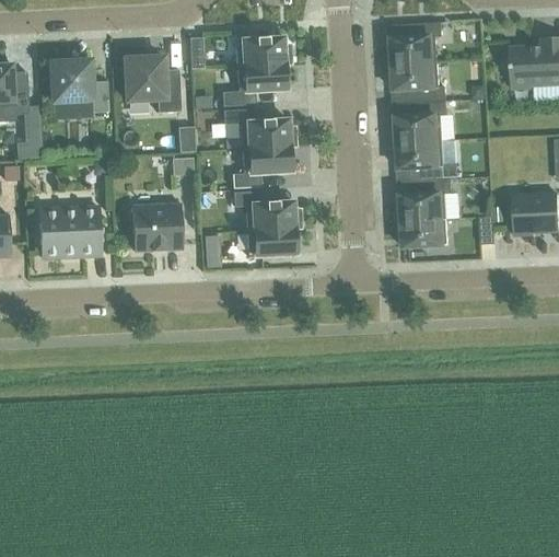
[(392,64),(437,61),(435,36),(441,35),(441,21),(412,23),(414,36),(392,37),(392,36),(391,36),(392,64)]
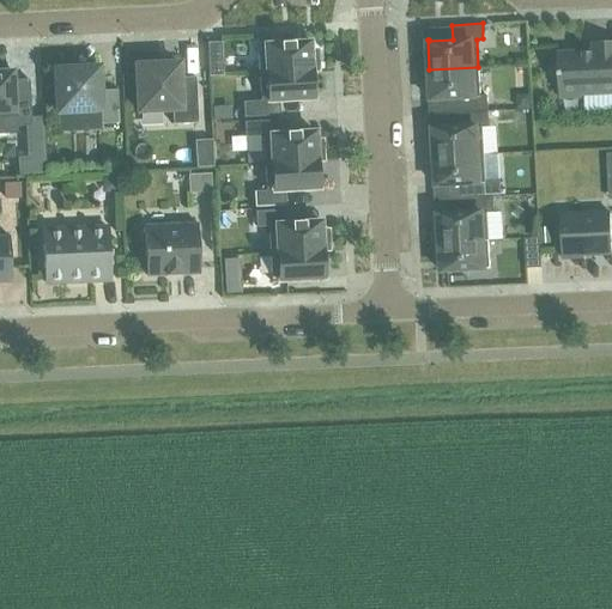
[(611,91),(611,38),(592,41),(593,49),(557,50),(557,68),(552,71),(553,79),(558,81),(558,96),(581,95),(581,92),(611,91)]
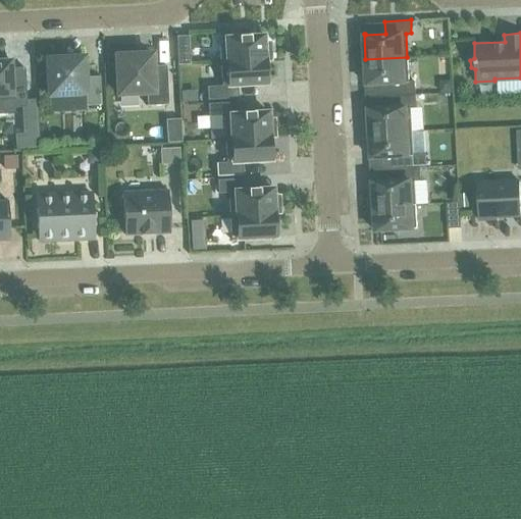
[(190,62),(188,34),(175,35),(177,63),(190,62)]
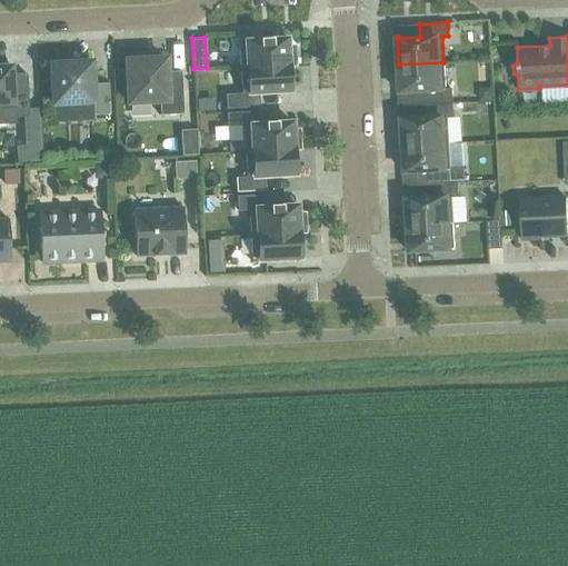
[(287,37),(238,40),(240,67),(295,63),(294,45),(287,45),(287,37)]
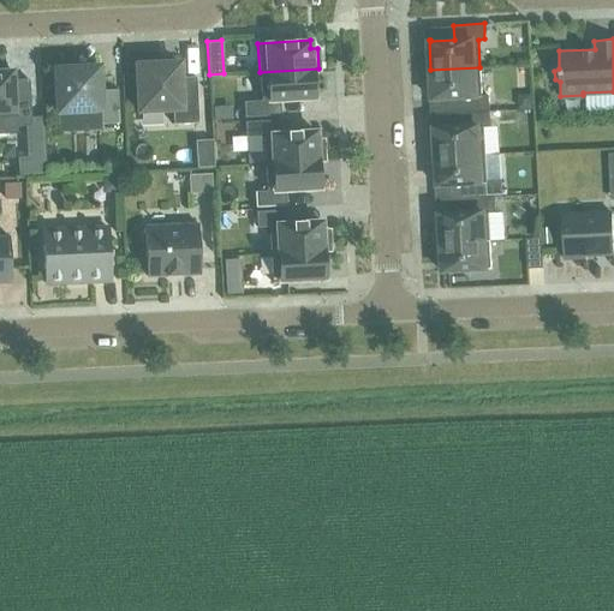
[(136,64),(138,109),(172,108),(173,123),(198,121),(196,75),(179,76),(179,61),(136,64)]
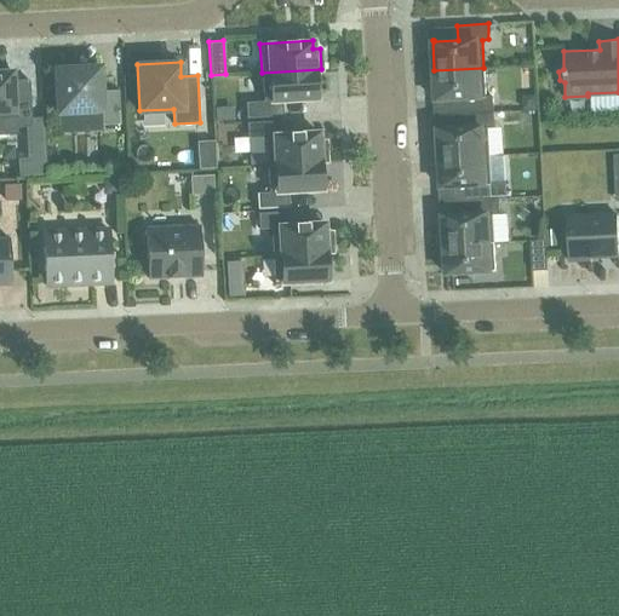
[(98,65),(80,67),(80,68),(73,69),(73,67),(55,68),(57,111),(101,109),(102,122),(120,122),(119,91),(99,91),(98,65)]
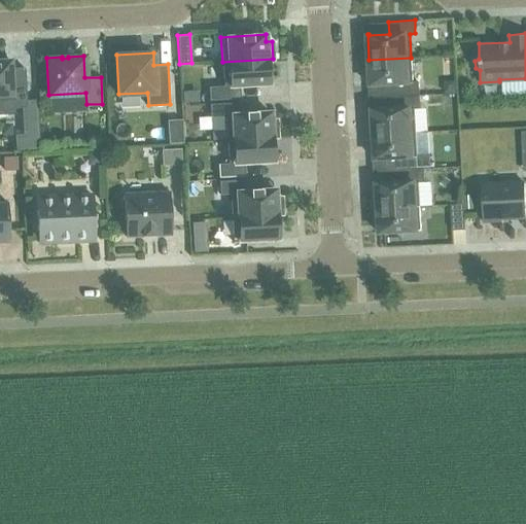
[(411,58),(369,60),(370,85),(372,84),(392,82),(393,96),(419,94),(418,80),(412,80),(411,58)]
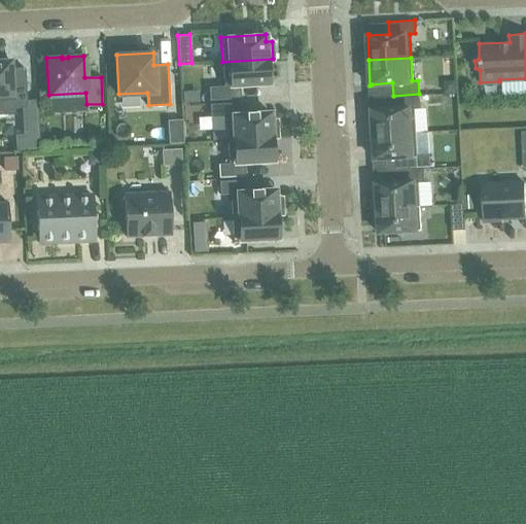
[(223,84),(208,85),(209,99),(240,97),(239,85),(269,83),(267,60),(273,60),(273,59),(222,62),(222,63),(223,84)]
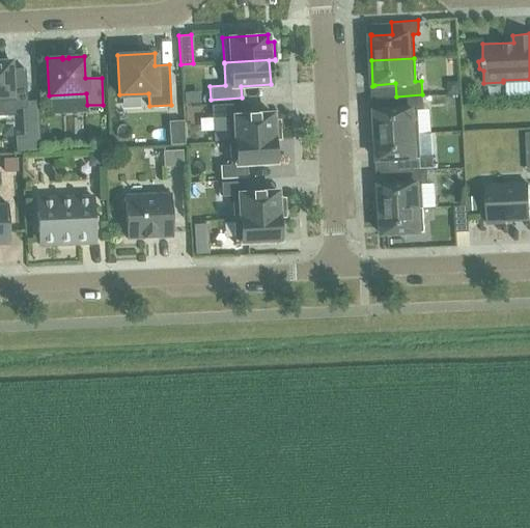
[(0,112),(12,112),(12,104),(24,104),(26,134),(18,135),(19,151),(39,150),(36,98),(26,99),(24,66),(8,67),(5,67),(4,62),(5,62),(4,60),(3,60),(0,60),(0,112)]
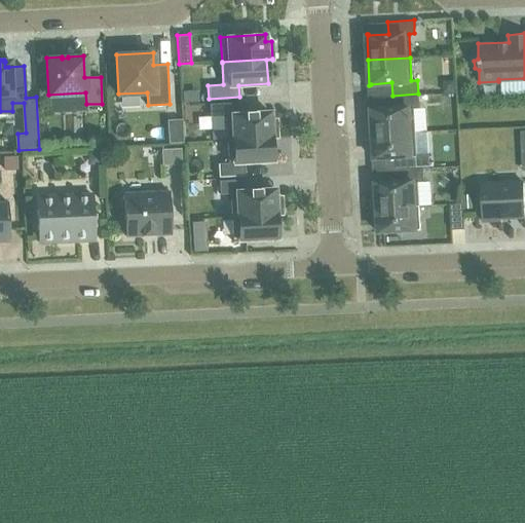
[(455,79),(442,80),(443,92),(456,91),(455,79)]
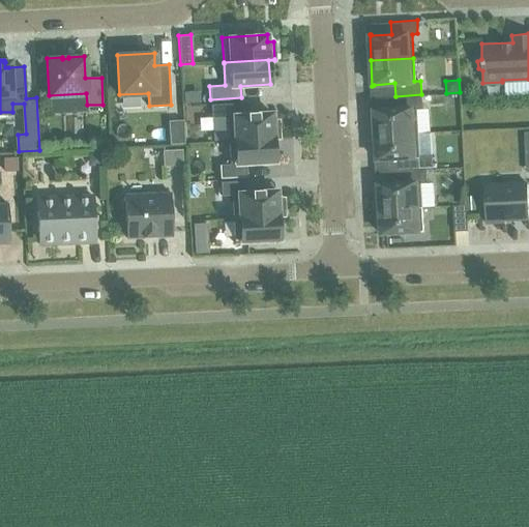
[(199,88),(183,89),(184,100),(200,99),(199,88)]
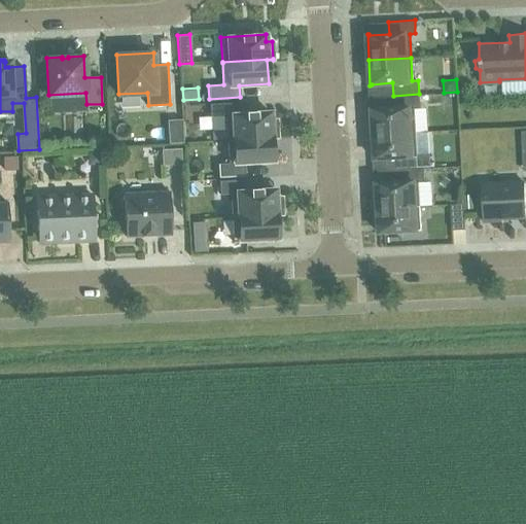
[(420,107),(419,94),(393,96),(393,108),(373,109),(373,108),(372,108),(373,134),(415,131),(427,131),(426,107),(420,107)]
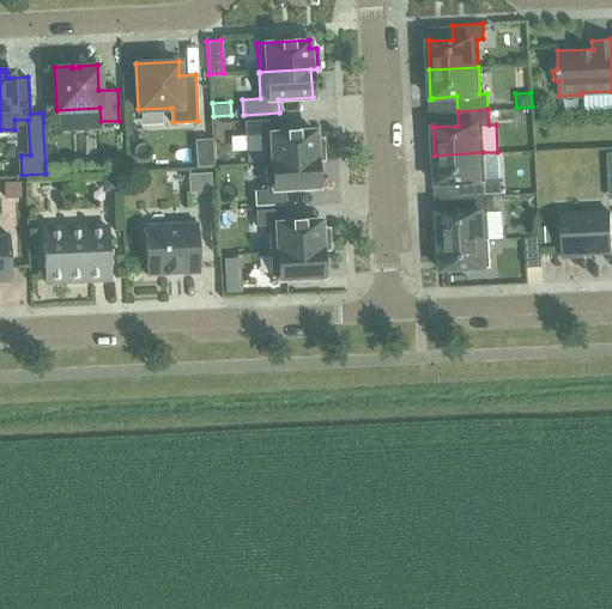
[(279,117),(243,120),(244,135),(262,134),(264,162),(323,158),(322,138),(315,138),(315,129),(280,132),(279,117)]
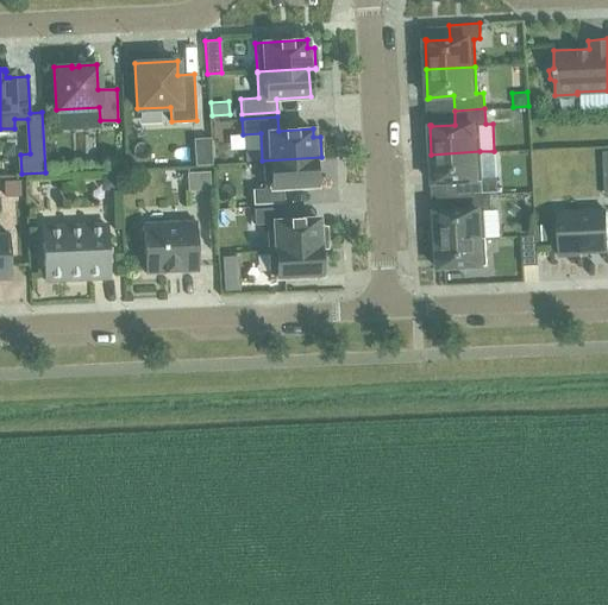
[(194,163),(211,162),(210,136),(193,137),(194,163)]
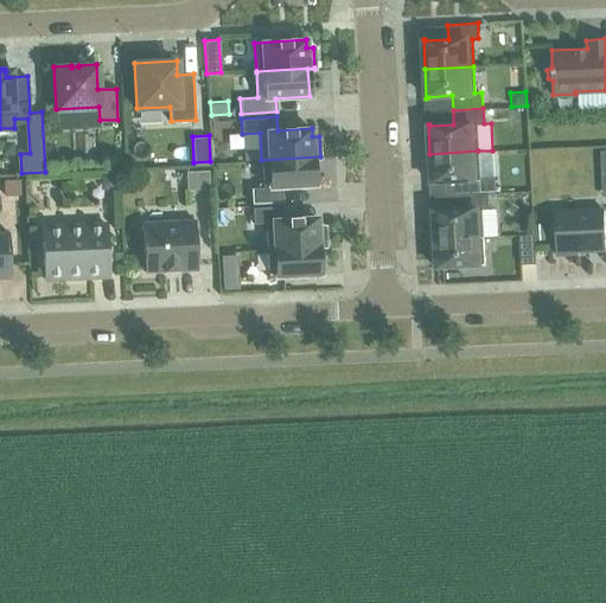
[(478,151),(429,154),(432,183),(433,183),(433,181),(457,180),(458,194),(488,193),(496,192),(495,175),(492,151),(478,151)]
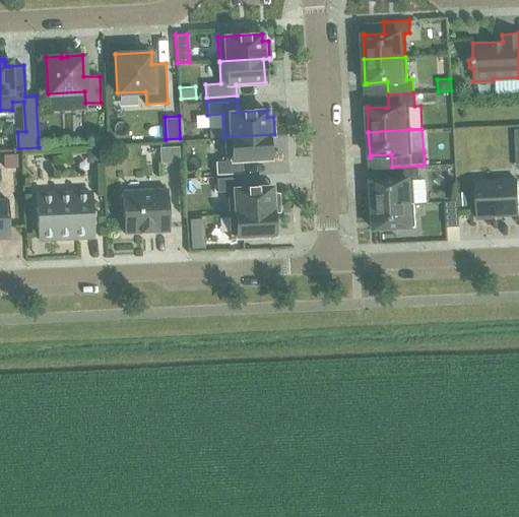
[(225,160),(214,160),(215,174),(242,172),(241,160),(269,158),(268,135),(274,135),(274,134),(223,137),(223,138),(225,160)]
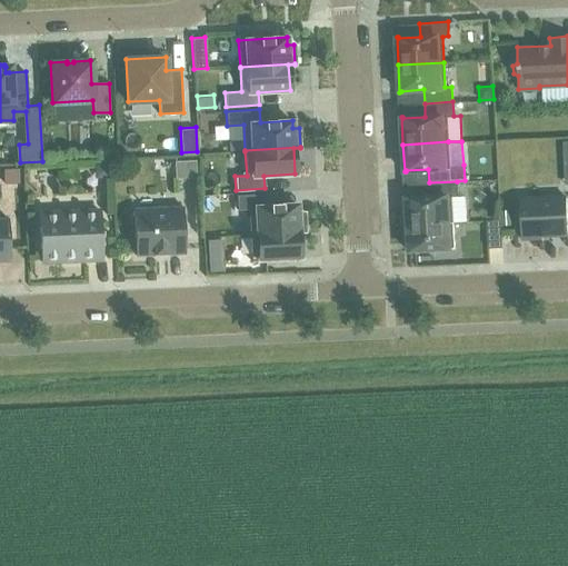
[(196,160),(176,160),(176,177),(197,176),(196,160)]
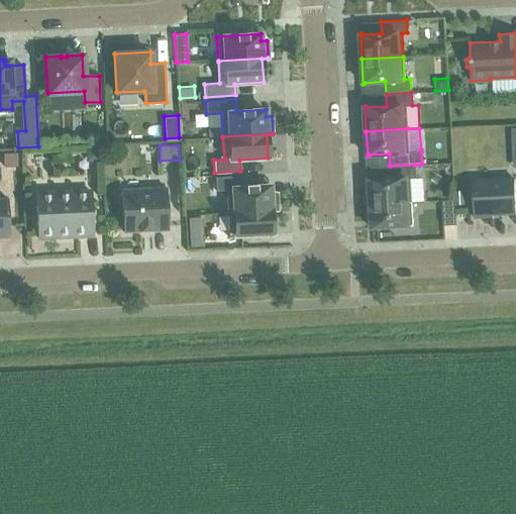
[(98,148),(85,149),(86,161),(98,160),(98,148)]
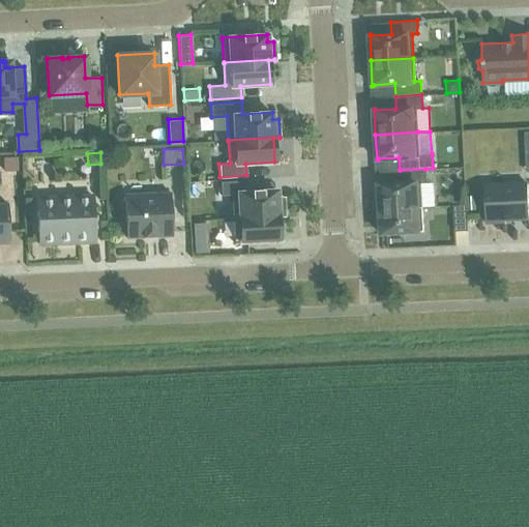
[(19,155),(3,156),(4,170),(20,170),(19,155)]
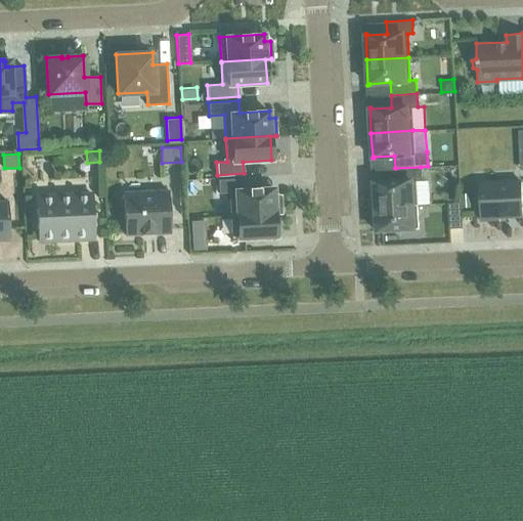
[(421,167),(395,168),(396,181),(375,182),(375,181),(374,181),(376,206),(418,204),(416,180),(422,180),(421,167)]
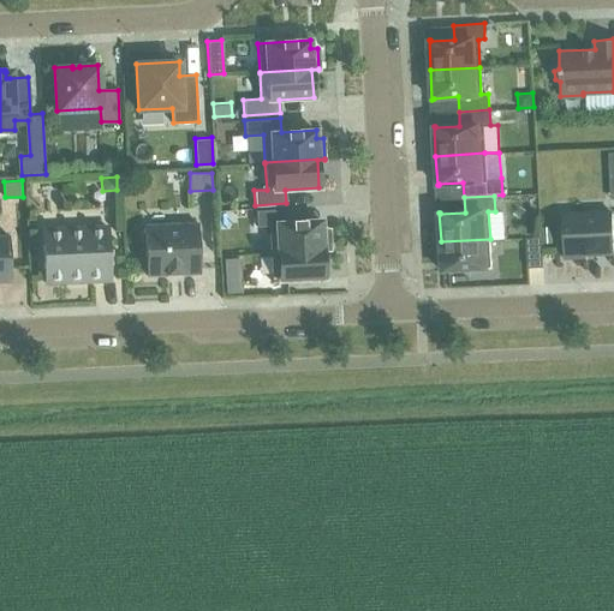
[(286,209),(255,210),(256,226),(268,225),(270,252),(329,249),(328,228),(321,228),(321,220),(286,222),(286,209)]
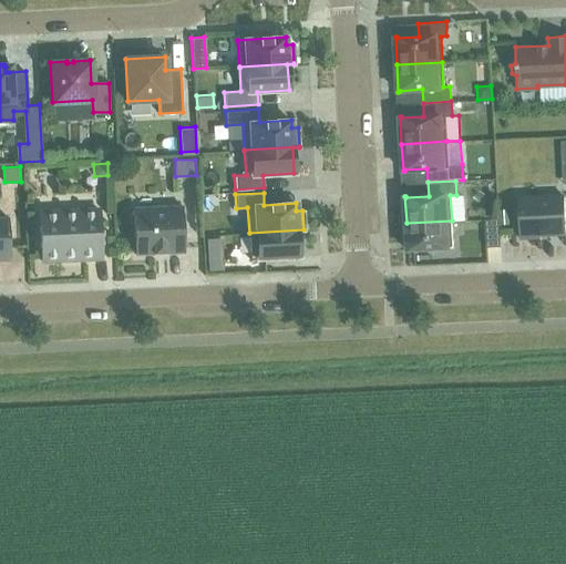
[(518,228),(520,237),(539,236),(539,234),(565,233),(564,202),(564,195),(517,197),(518,215),(516,215),(516,228),(518,228)]
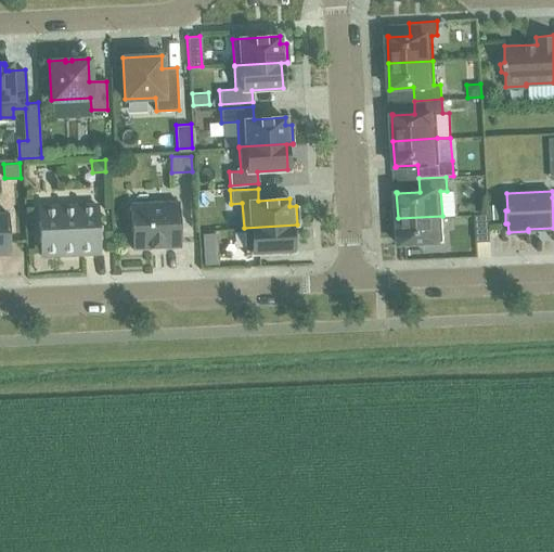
[(132,247),(150,246),(150,248),(163,247),(163,246),(180,245),(178,201),(130,203),(132,247)]
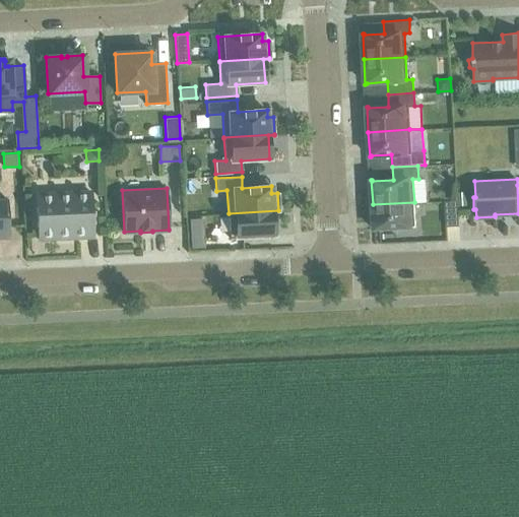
[(42,192),(40,194),(36,195),(38,239),(93,237),(91,192),(87,192),(85,190),(76,191),(74,193),(53,194),(50,192),(42,192)]
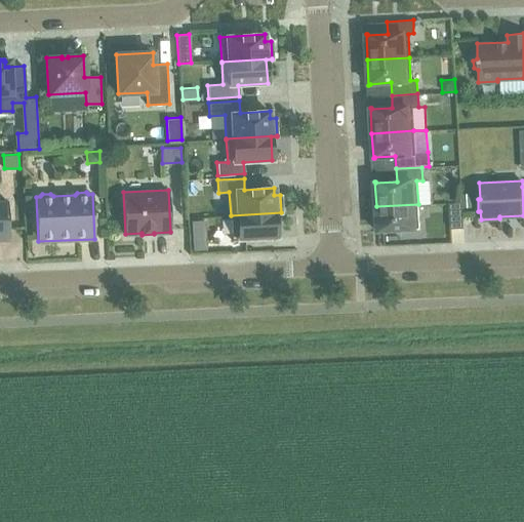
[(470,193),(460,194),(461,201),(461,207),(471,206),(470,193)]
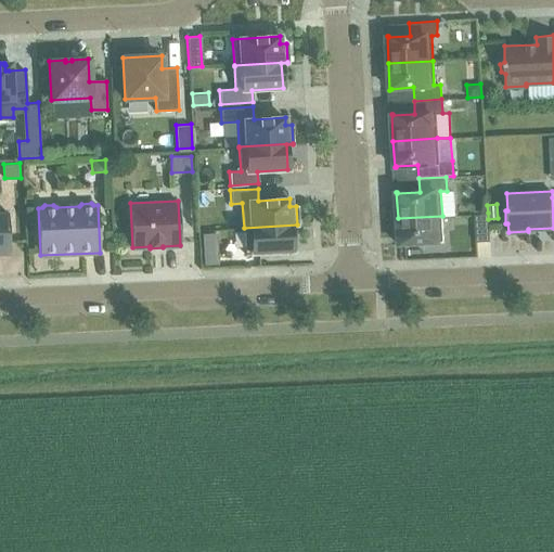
[(8,212),(0,212),(0,254),(10,254),(8,212)]
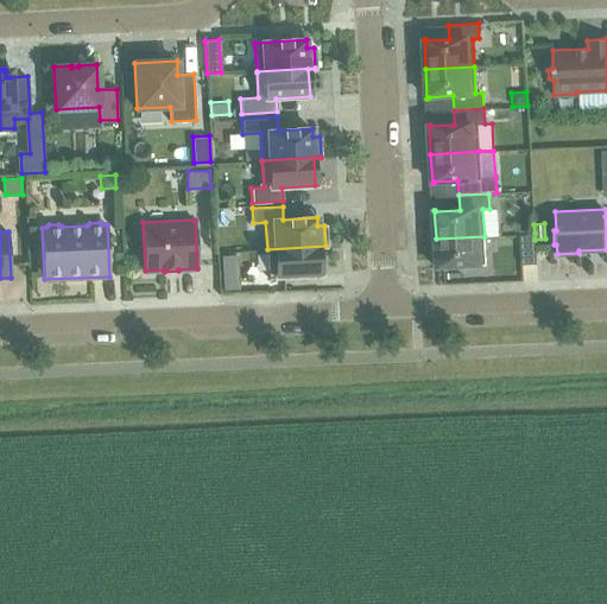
[(522,264),(536,264),(535,240),(535,233),(519,234),(522,264)]
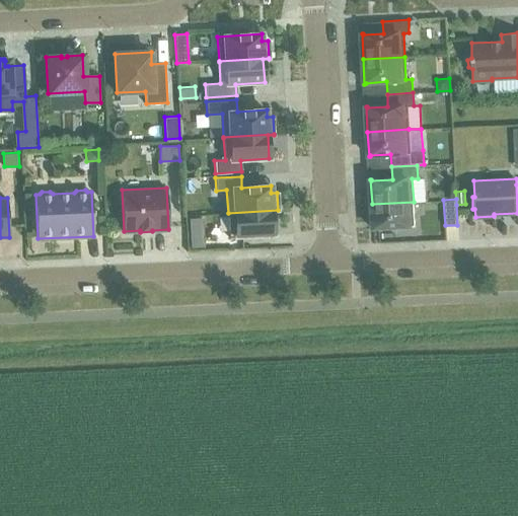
[(414,202),(372,204),(373,229),(374,229),(374,228),(415,226),(414,202)]
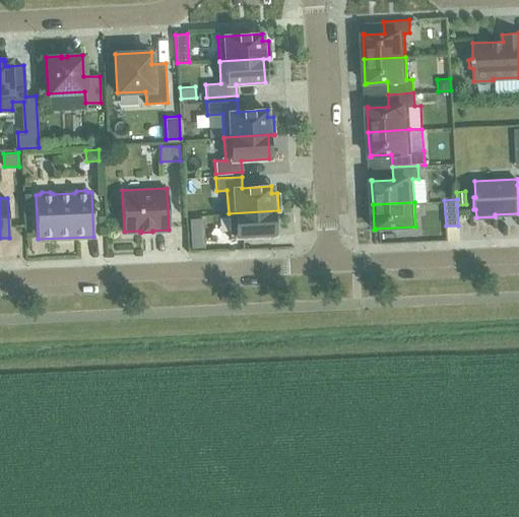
[(278,210),(229,213),(229,214),(230,238),(274,235),(273,211),(279,211),(278,210)]
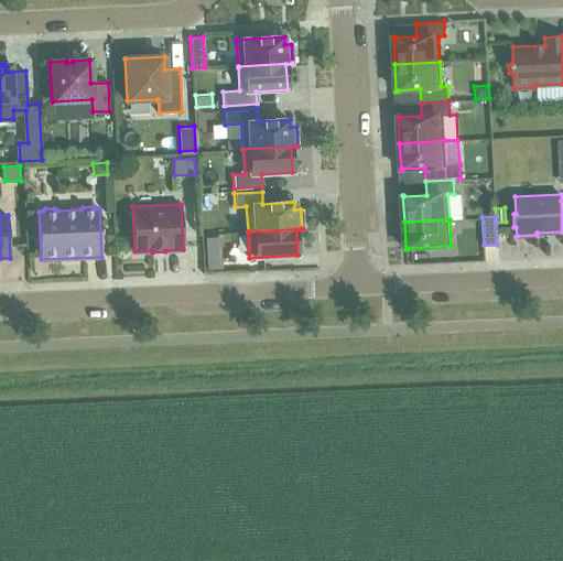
[(222,255),(206,256),(207,271),(223,271),(222,255)]
